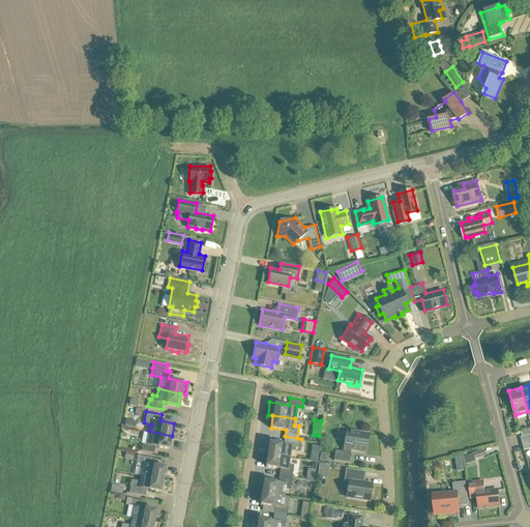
[(363,450),(364,443),(366,443),(369,432),(346,429),(343,450),(335,449),(333,459),(349,461),(351,449),(363,450)]
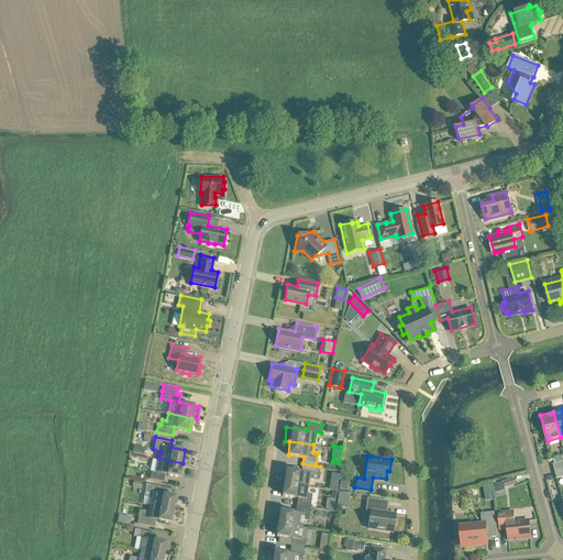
[(183,463),(158,458),(156,471),(151,470),(150,478),(163,480),(165,473),(179,476),(183,463)]
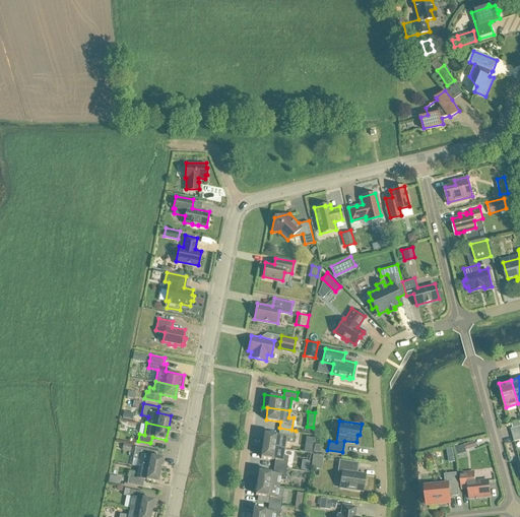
[(519,424),(513,427),(511,427),(513,434),(519,431),(519,424)]
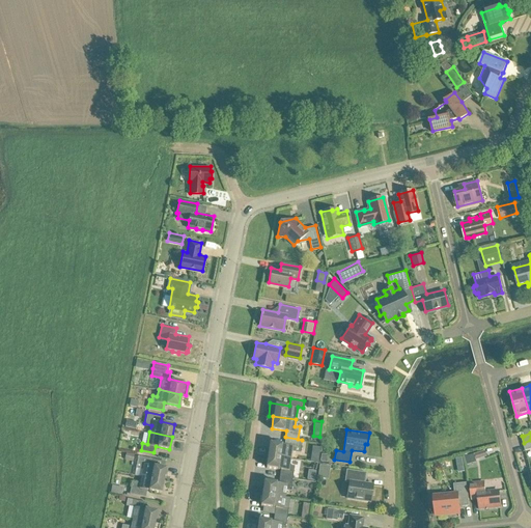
[(270,442),(268,454),(290,457),(291,450),(301,451),(302,440),(285,437),(284,444),(270,442)]
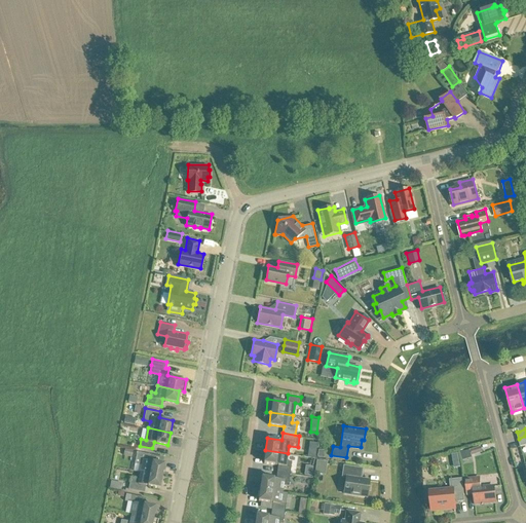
[(316,455),(318,440),(309,439),(307,453),(316,455)]
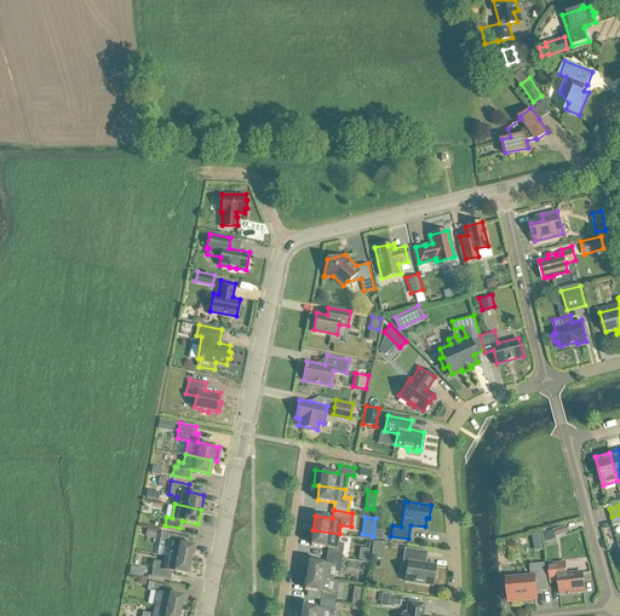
[(566,523),(555,527),(557,534),(568,530),(566,523)]
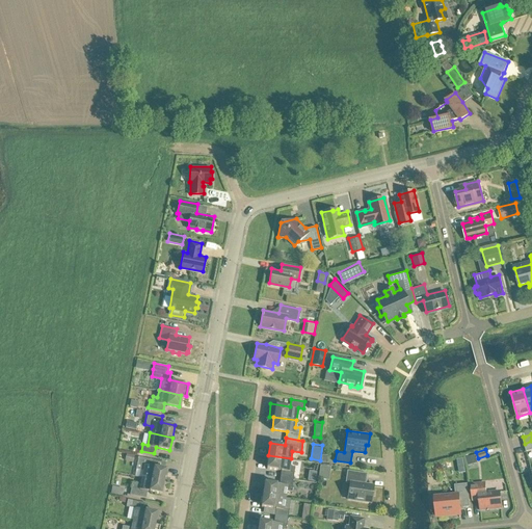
[(466,454),(469,460),(477,457),(475,451),(466,454)]
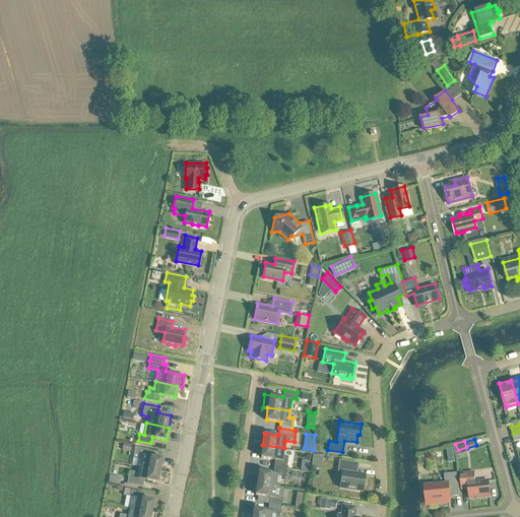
[(123,442),(122,449),(130,450),(131,444),(123,442)]
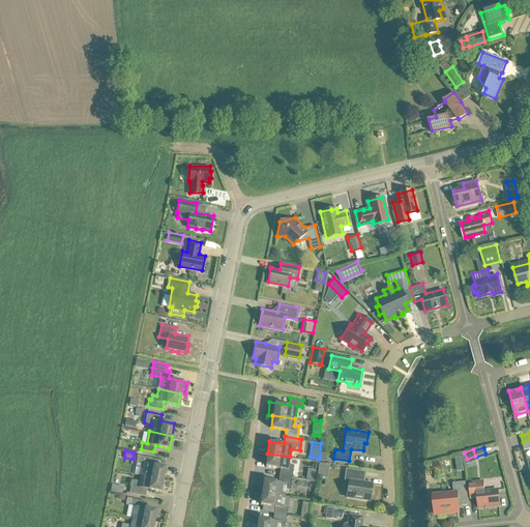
[(163,478),(166,466),(151,464),(152,457),(138,454),(136,466),(142,467),(141,474),(163,478)]
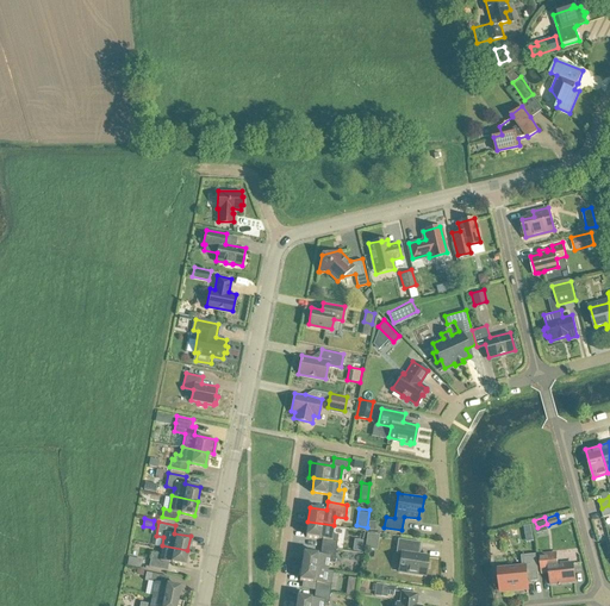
[(307,522),(305,536),(322,538),(321,545),(336,548),(347,549),(347,544),(336,543),(338,533),(332,532),(334,525),(307,522)]
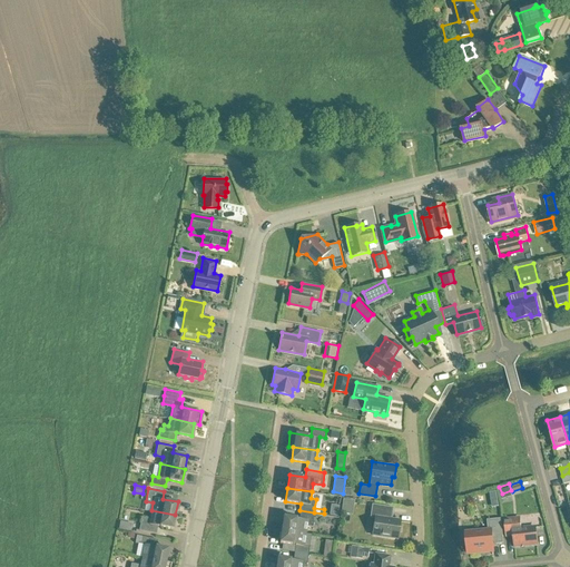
[(341,509),(352,511),(354,497),(343,495),(341,509)]
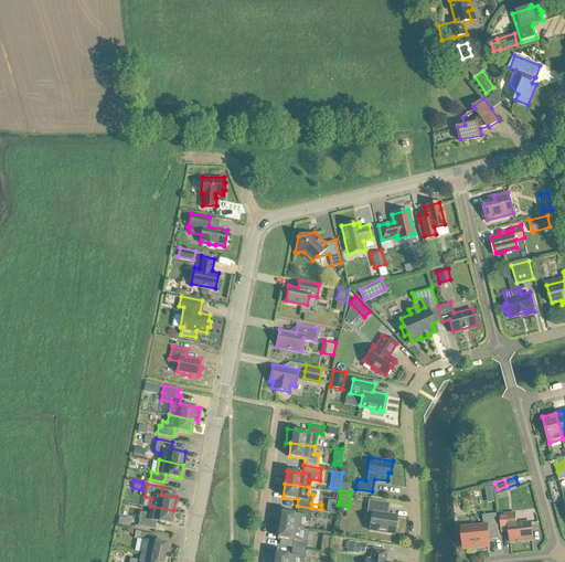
[(370,529),(394,532),(396,515),(387,513),(388,501),(369,499),(368,511),(372,511),(370,529)]
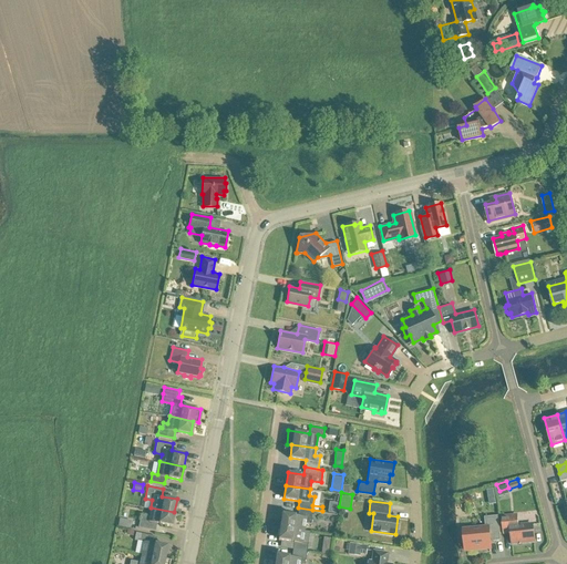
[(174,512),(151,508),(150,515),(141,513),(138,526),(155,530),(156,522),(172,525),(174,512)]
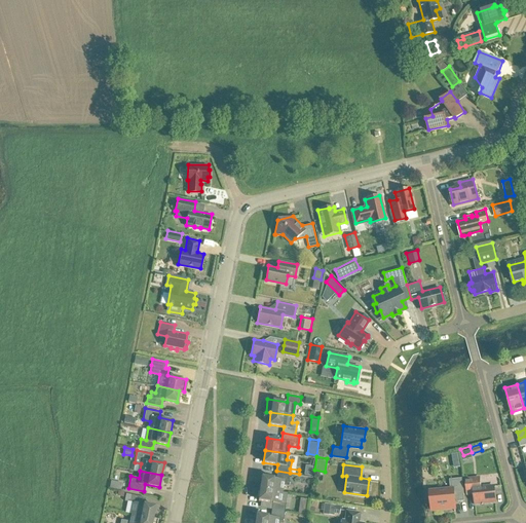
[(261,476),(260,487),(282,491),(283,484),(288,485),(290,473),(276,471),(275,478),(261,476)]
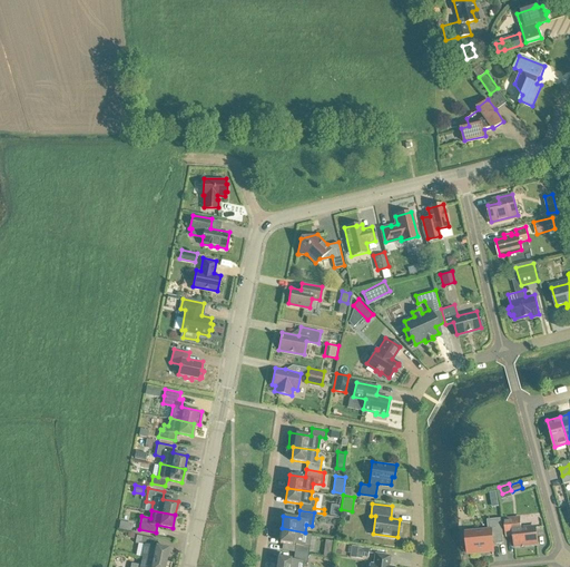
[(467,531),(469,548),(464,549),(492,547),(492,553),(493,553),(492,541),(502,540),(500,519),(490,520),(490,516),(489,516),(490,529),(467,531)]
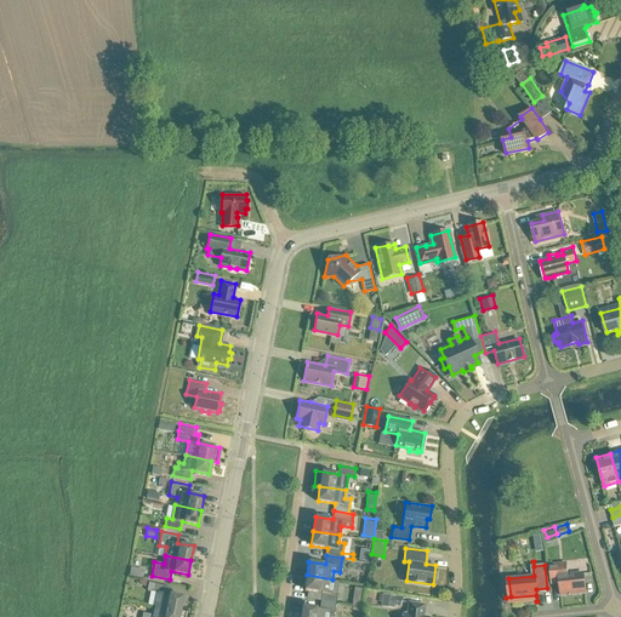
[(565,563),(551,565),(552,581),(559,580),(560,593),(586,590),(584,572),(567,573),(565,563)]
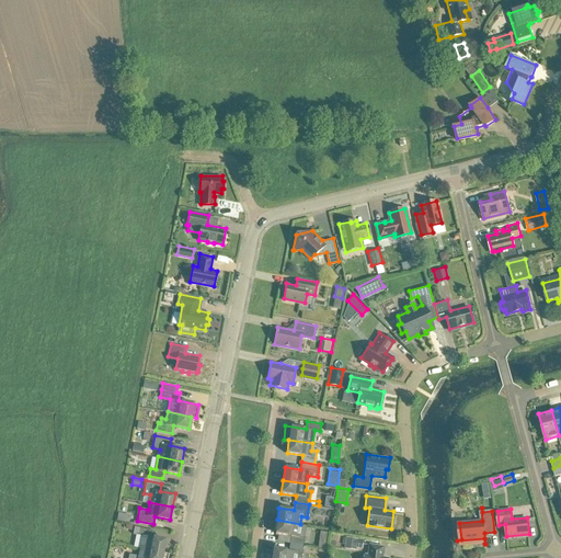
[(300,524),(277,520),(275,533),(290,535),(289,543),(304,545),(305,532),(299,531),(300,524)]
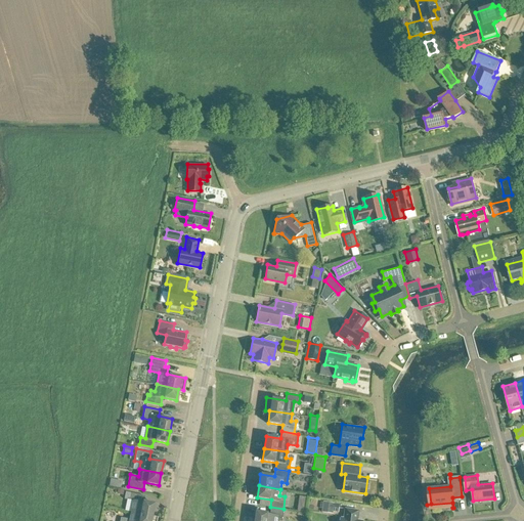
[(142,494),(130,491),(126,490),(125,497),(128,497),(128,498),(133,500),(131,511),(153,516),(153,515),(155,504),(141,501),(142,494)]
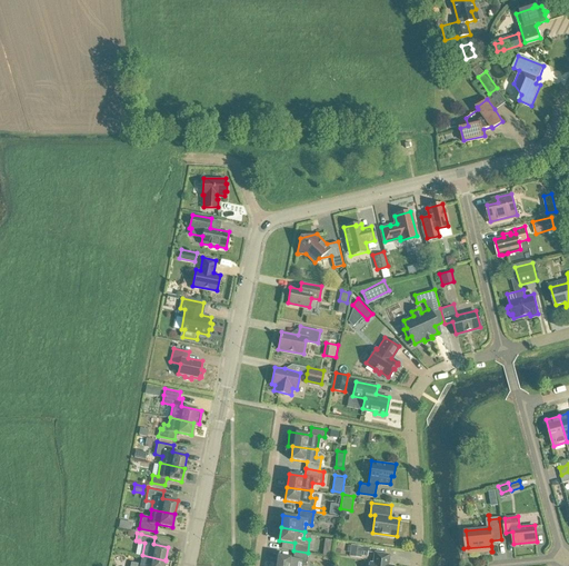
[(330,552),(332,536),(326,536),(323,550),(330,552)]
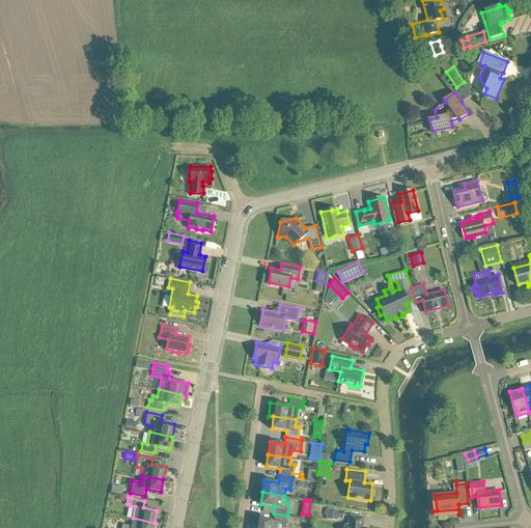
[(326,518),(337,520),(338,508),(327,507),(326,507),(325,513),(326,513),(326,518)]
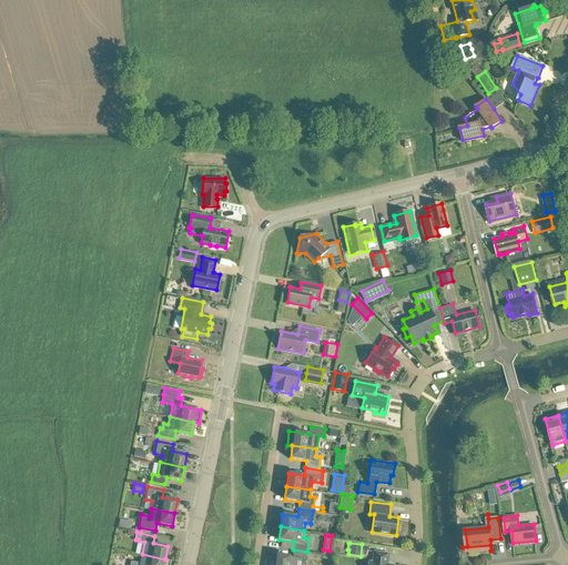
[(276,554),(274,564),(298,564),(300,564),(305,564),(307,552),(293,550),(292,556),(276,554)]
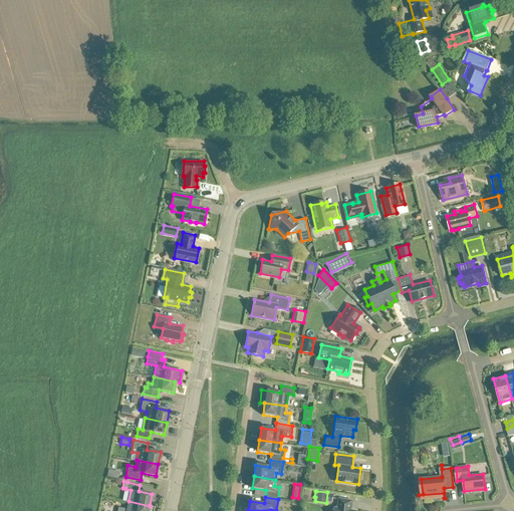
[(336,507),(334,507),(333,510),(354,510),(355,510),(350,509),(351,500),(338,498),(336,507)]
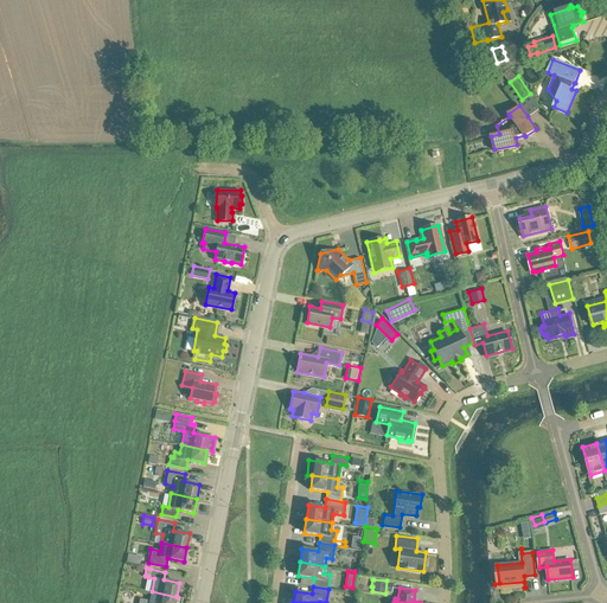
[(140,597),(138,602),(180,602),(183,597),(177,596),(177,597),(152,591),(149,600),(140,597)]
